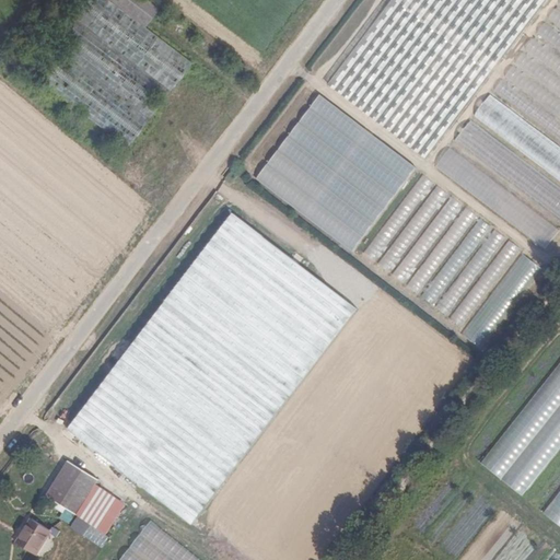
[(144,26),(109,0),(68,0),(19,66),(126,146),(190,61),(144,26)]
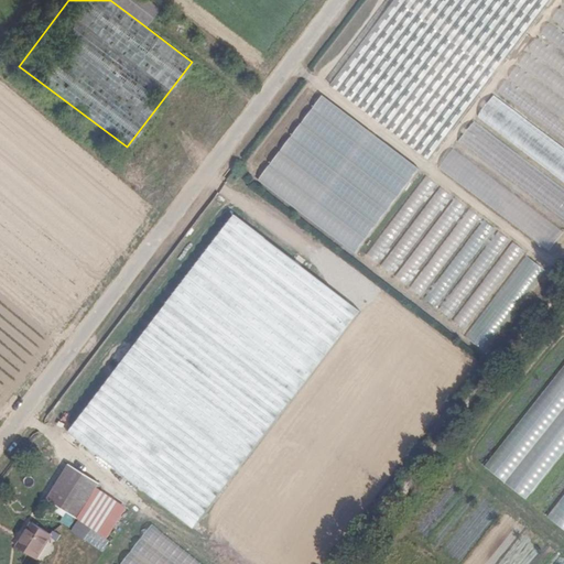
[(110,0),(145,26),(160,8),(149,0),(110,0)]
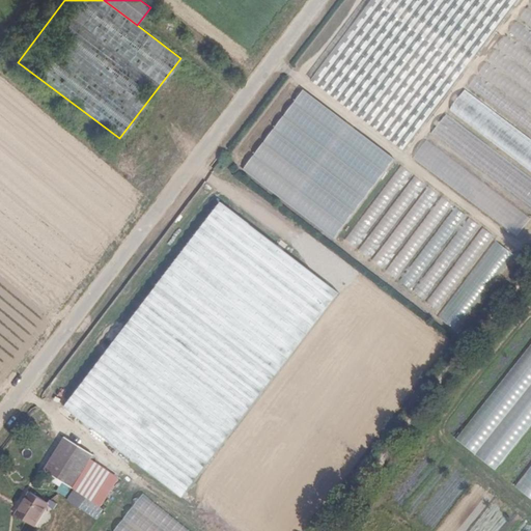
[(404,150),(519,0),(372,0),(312,81),(404,150)]
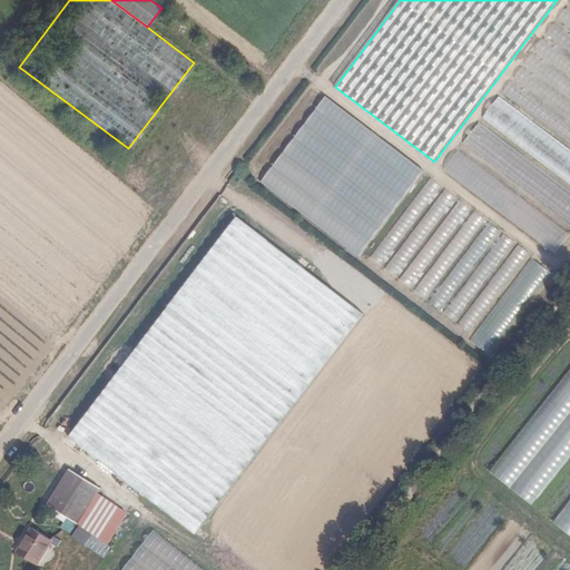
[(325,96),(262,185),(363,255),(425,167),(325,96)]
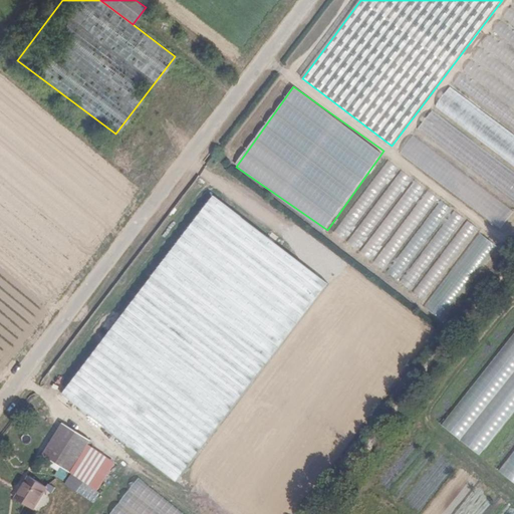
[(218,161),(213,157),(208,165),(212,168),(218,161)]
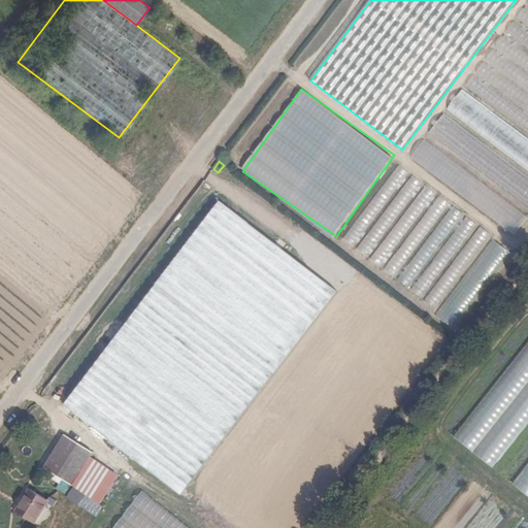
[(390,174),(343,239),(410,288),(408,290),(435,309),(452,287),(455,289),(494,235),(409,173),(399,167),(392,176),(390,174)]
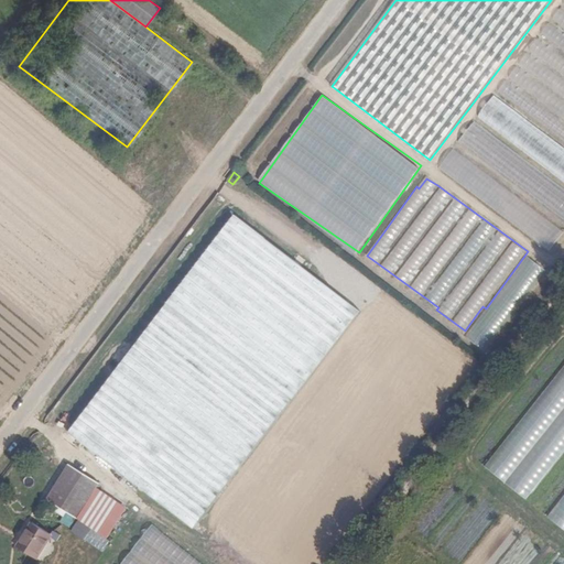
[(360,312),(235,216),(69,433),(195,529),(360,312)]
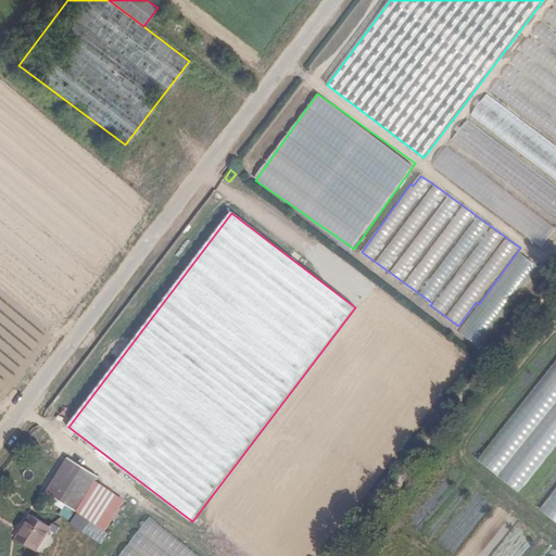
[(518,249),(459,333),(481,348),(540,263),(518,249)]
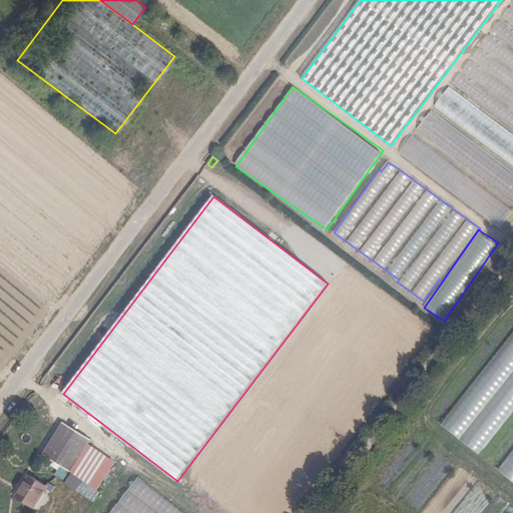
[(482,455),(512,413),(512,331),(442,425),(482,455)]
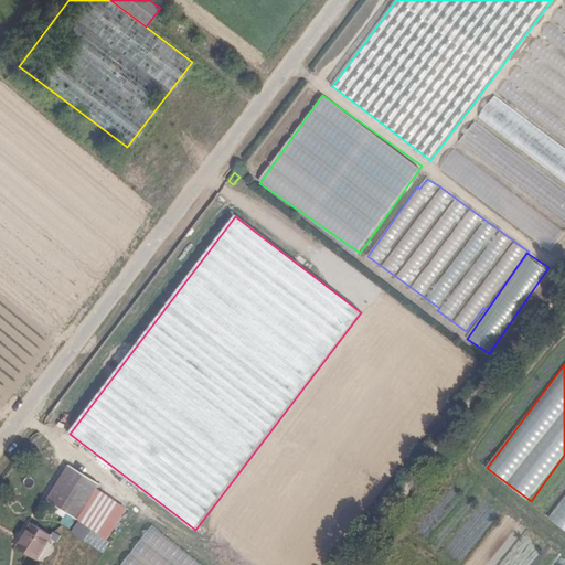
[(110,471),(81,451),(59,487),(87,507),(110,471)]
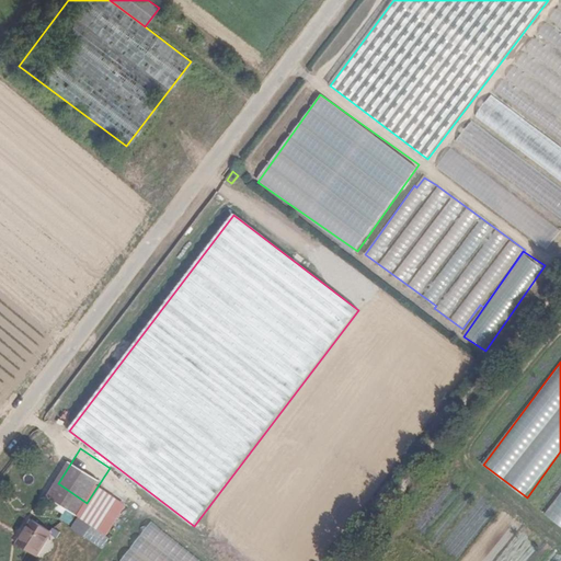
[(560,496),(547,517),(560,527),(560,496)]
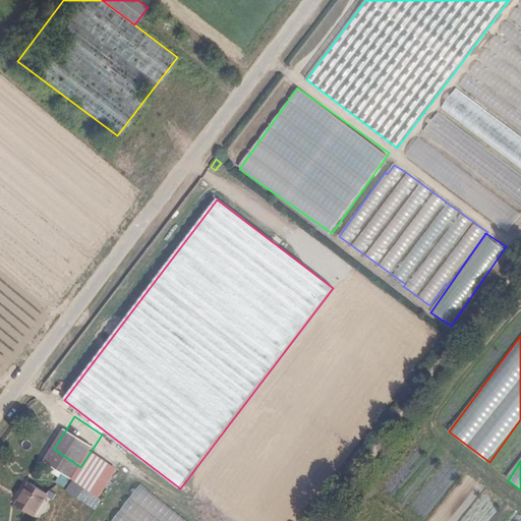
[(57,482),(40,471),(25,493),(44,505),(57,482)]
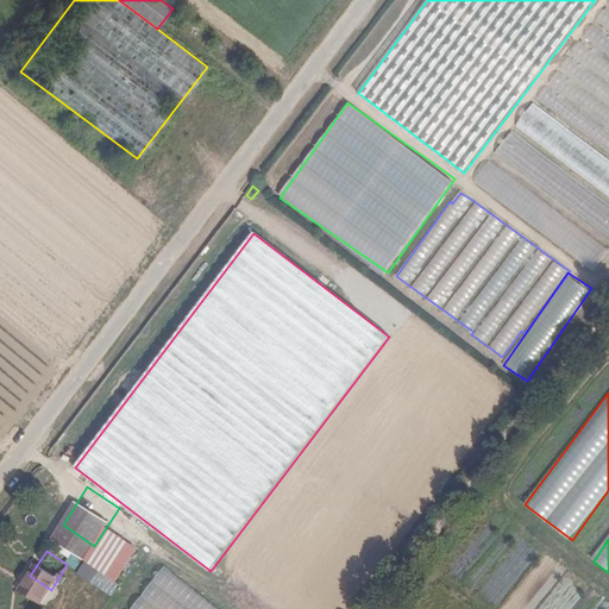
[(220,608),(161,567),(132,608),(220,608)]
